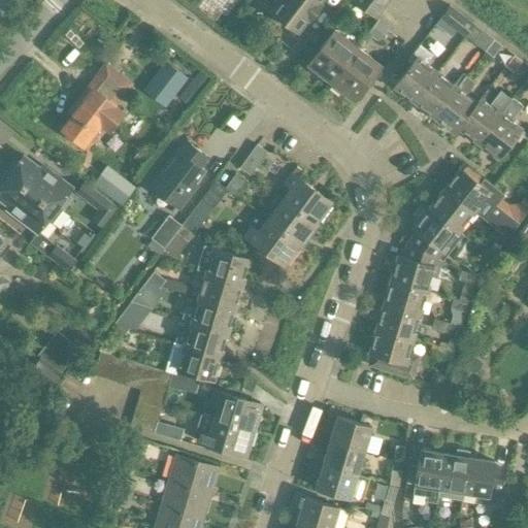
[(308,15),(310,18),(321,3),(319,1),(319,0),(277,0),(271,9),(278,15),(277,17),(289,26),(290,24),(297,30),(308,15)]
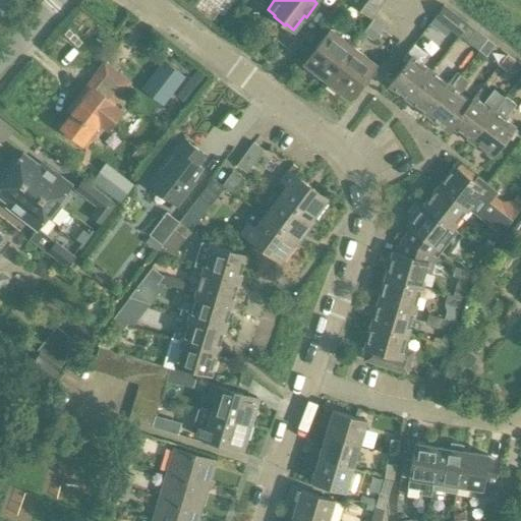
[(380,5),(372,0),(346,0),(347,0),(370,18),(380,5)]
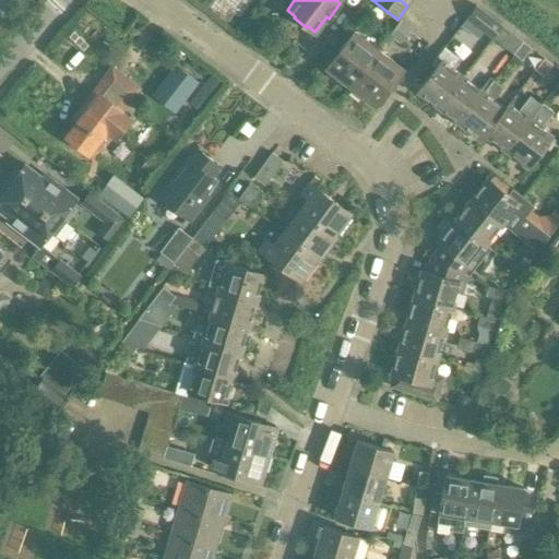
[(491,38),(501,25),(476,6),(466,18),(466,19),(462,25),(478,37),(483,31),(491,38)]
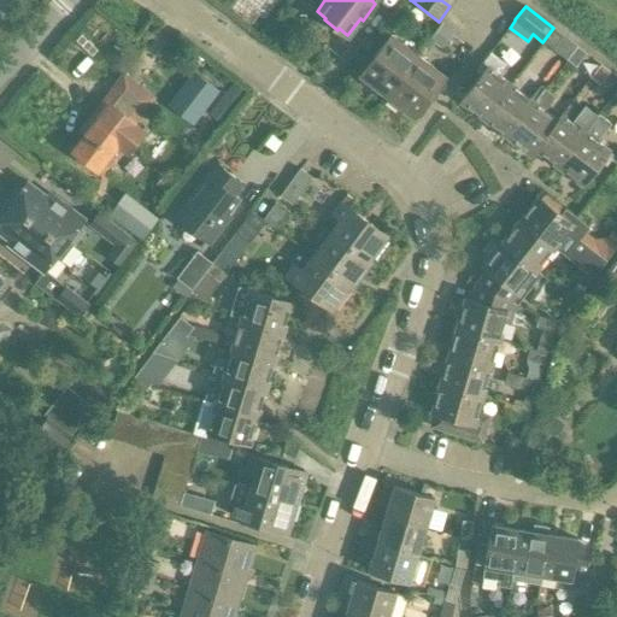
[(441,25),(432,37),(424,48),(428,51),(434,43),(441,50),(452,34),(441,25)]
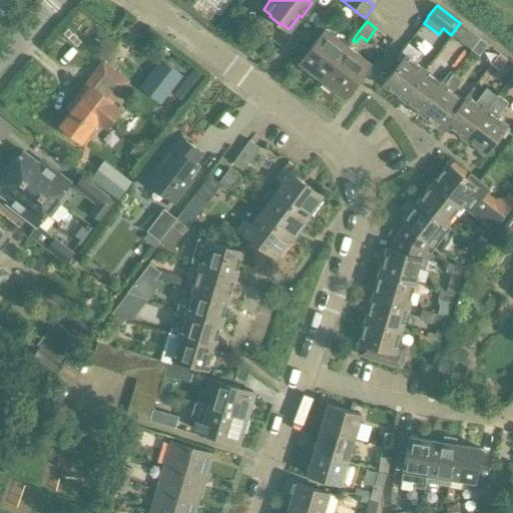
[(451,35),(471,49),(480,38),(460,23),(451,35)]
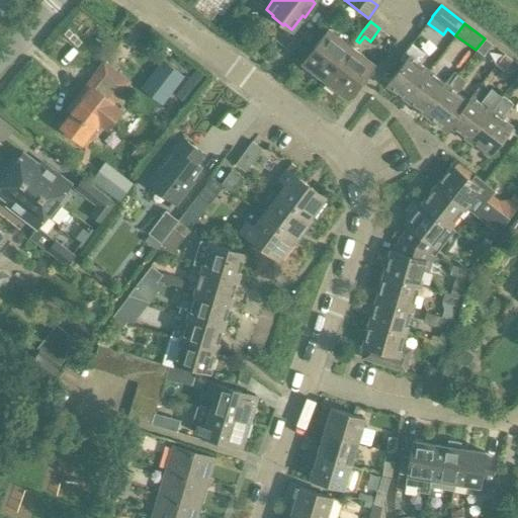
[(303,62),(325,79),(350,45),(328,27),(303,62)]
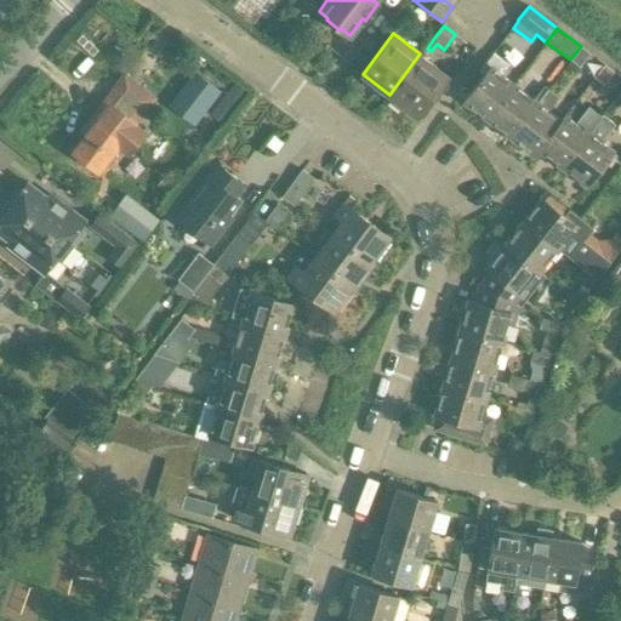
[(581,46),(570,60),(580,68),(591,53),(581,46)]
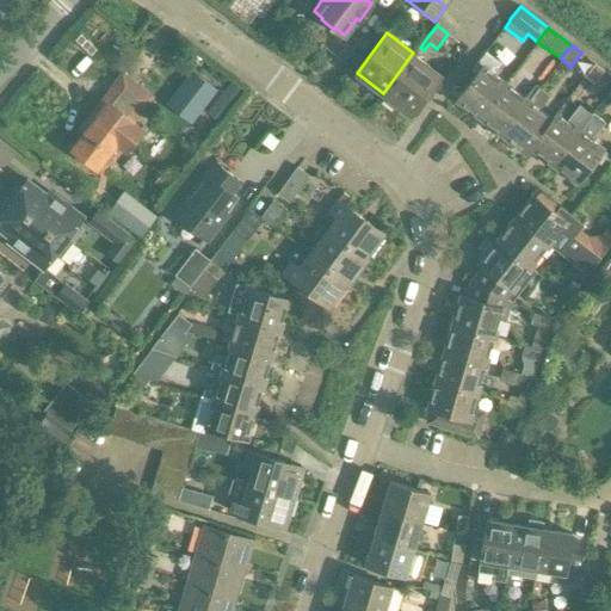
[(456,98),(480,116),(506,82),(494,73),(501,65),(485,51),(470,71),(475,74),(456,98)]
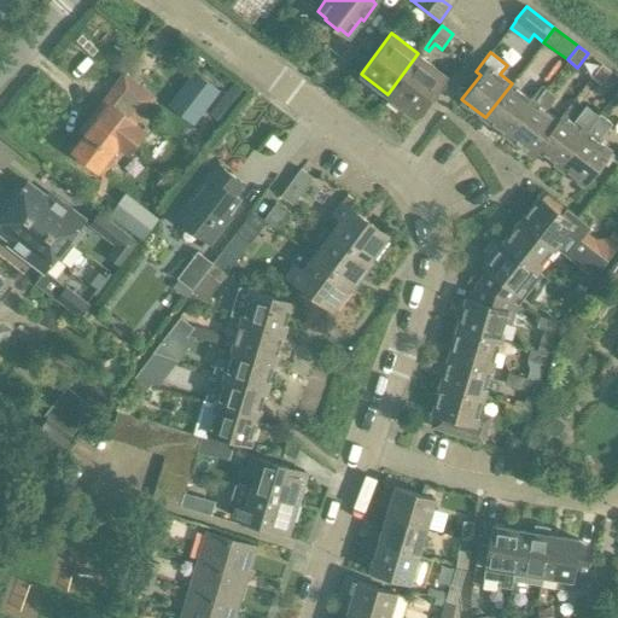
[(445,75),(418,53),(388,94),(414,115),(445,75)]
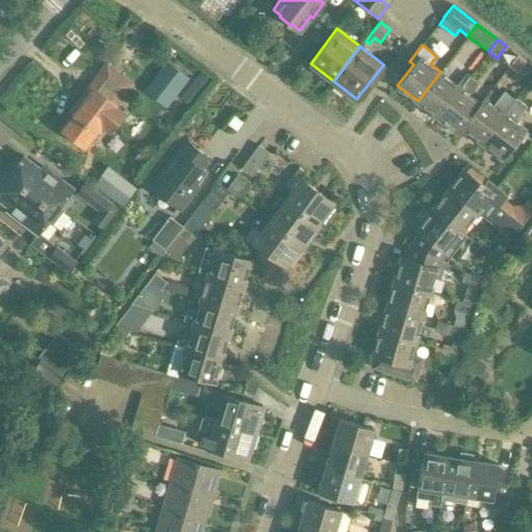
[(526,61),(517,55),(509,67),(516,74),(526,61)]
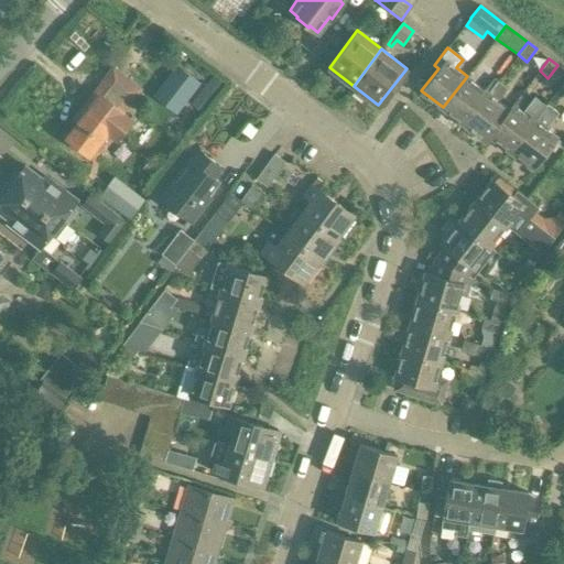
[(139,89),(112,68),(79,111),(83,114),(66,137),(72,141),(71,143),(82,152),(83,150),(89,154),(107,132),(116,139),(131,120),(121,112),(139,89)]
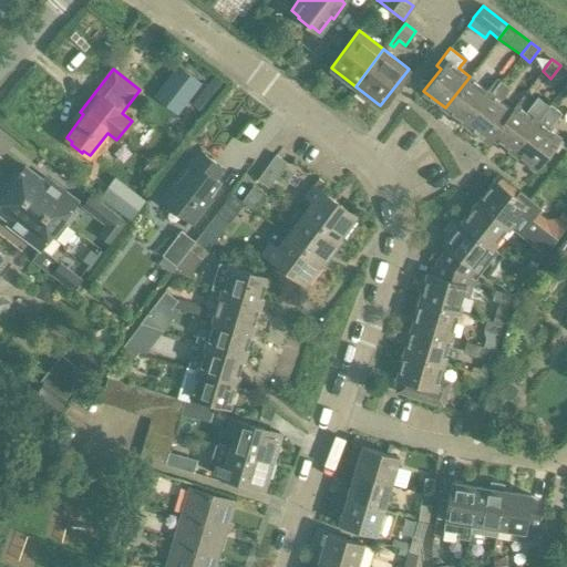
[(491,93),(470,76),(445,107),(467,124),(492,93),(491,93)]
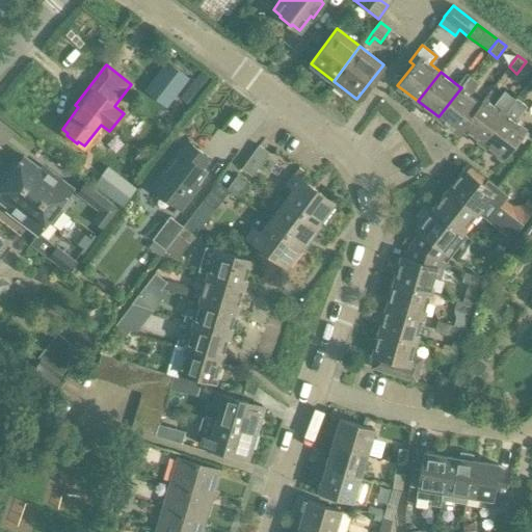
[(480,102),(471,95),(479,83),(469,76),(460,87),(461,87),(439,116),(458,133),(462,127),(480,102)]
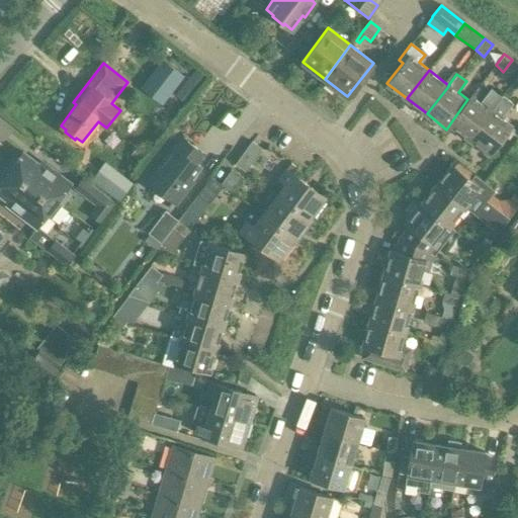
[(491,89),(481,101),(470,94),(467,99),(450,123),(469,139),(501,97),(491,89)]
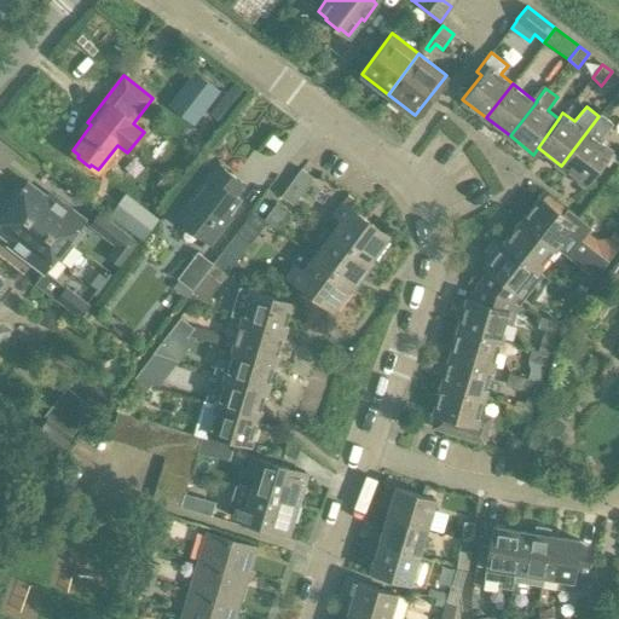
[(612,150),(600,140),(613,123),(601,114),(599,116),(561,166),(585,184),(612,150)]
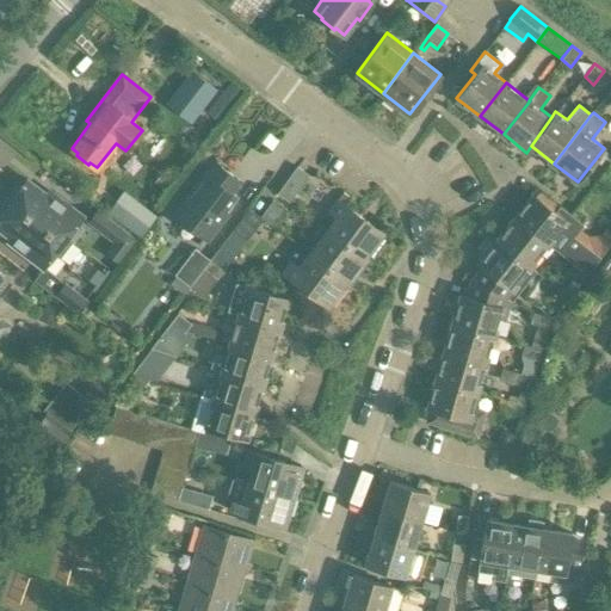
[(278,141),(267,133),(261,142),(272,150),(278,141)]
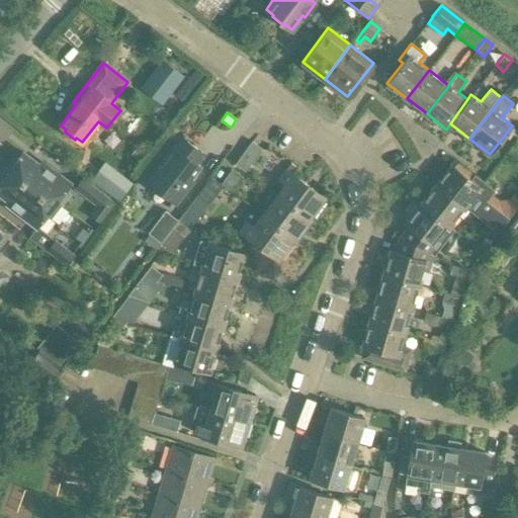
[(196,164),(204,155),(181,137),(147,182),(176,204),(193,182),(190,179),(199,167),(196,164)]
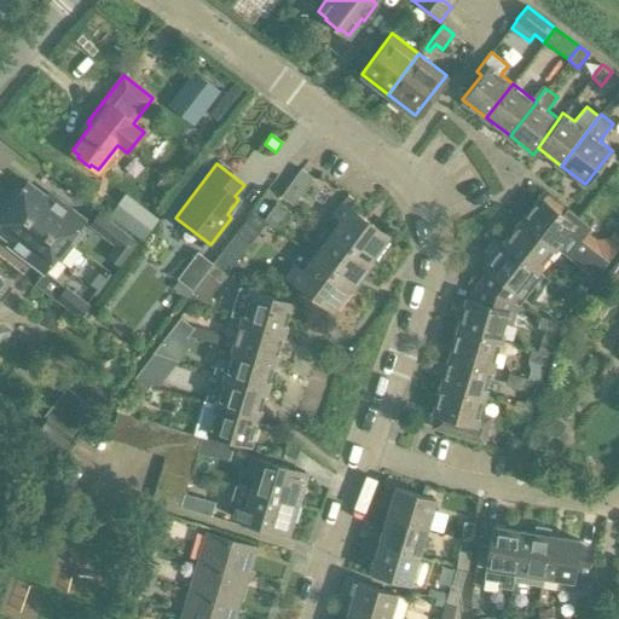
[(313,178),(301,169),(281,197),(293,206),(313,178)]
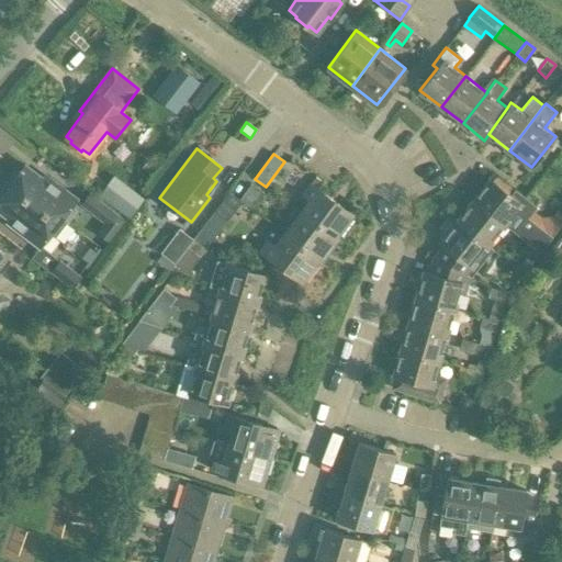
[(17,168),(6,182),(64,226),(77,209),(71,204),(77,198),(51,178),(45,179),(25,164),(20,171),(17,168)]
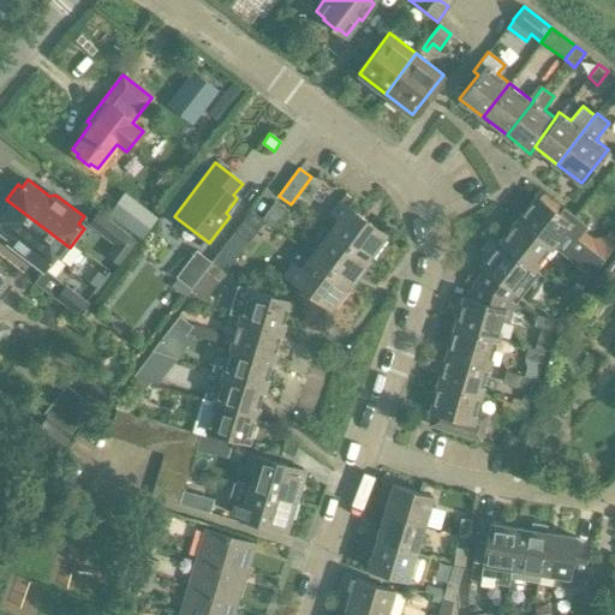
[(124,191),(108,213),(141,238),(156,216),(124,191)]
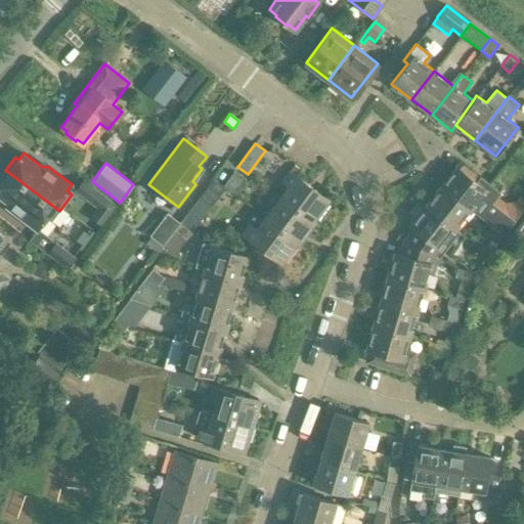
[(456,166),(440,187),(469,210),(491,227),(504,236),(515,222),(492,204),(500,193),(480,178),(477,181),(456,166)]
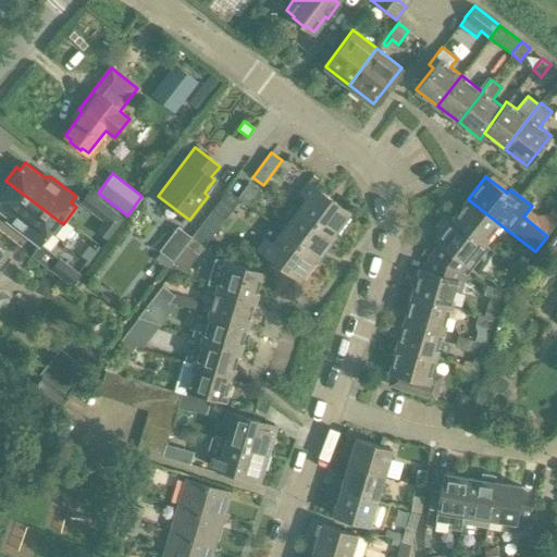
[(54,235),(63,224),(5,181),(0,187),(0,209),(12,219),(13,225),(39,245),(49,231),(54,235)]
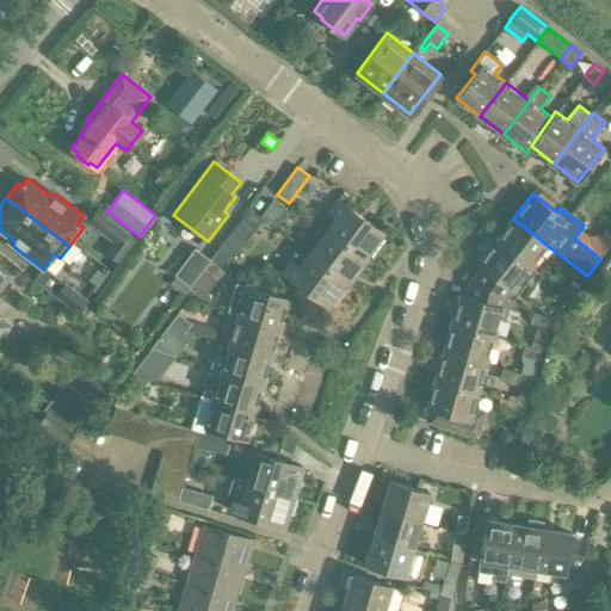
[(338,214),(327,228),(365,257),(384,233),(338,198),(331,209),(338,214)]
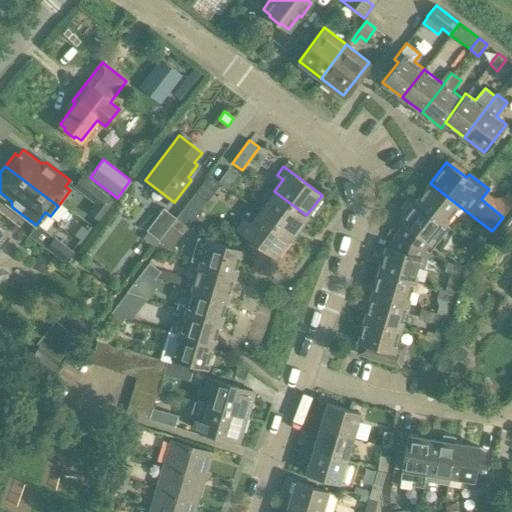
[(237,177),(227,169),(218,182),(228,189),(237,177)]
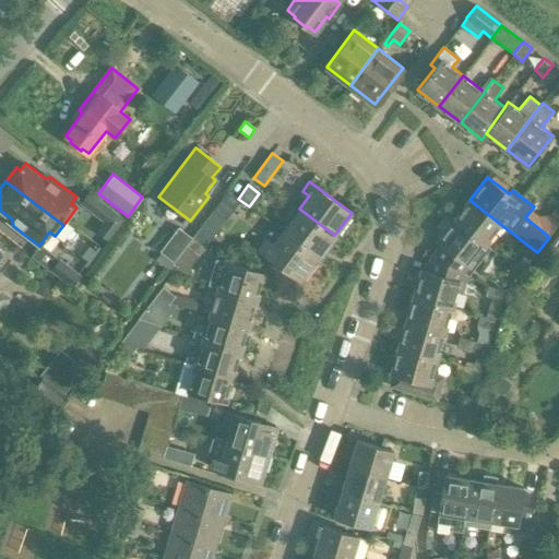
[(81,202),(102,218),(104,221),(96,232),(107,241),(125,218),(88,191),(81,202)]
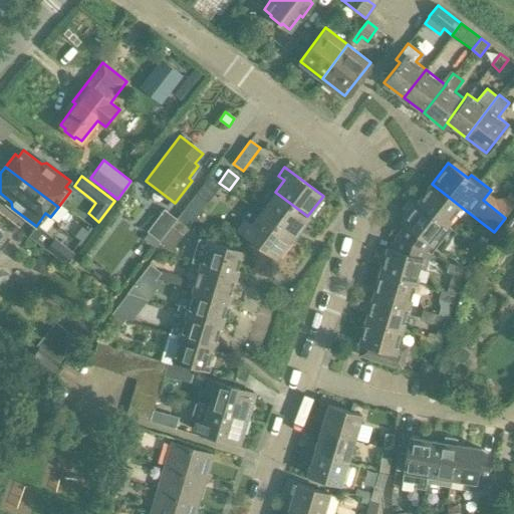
[(418,201),(416,203),(445,225),(460,206),(432,184),(418,201)]
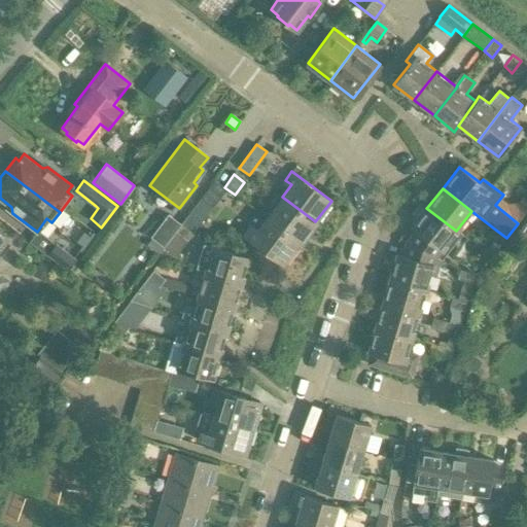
[(315,221),(282,197),(278,194),(272,202),(278,206),(269,217),(300,241),(303,243),(317,223),(315,221)]
